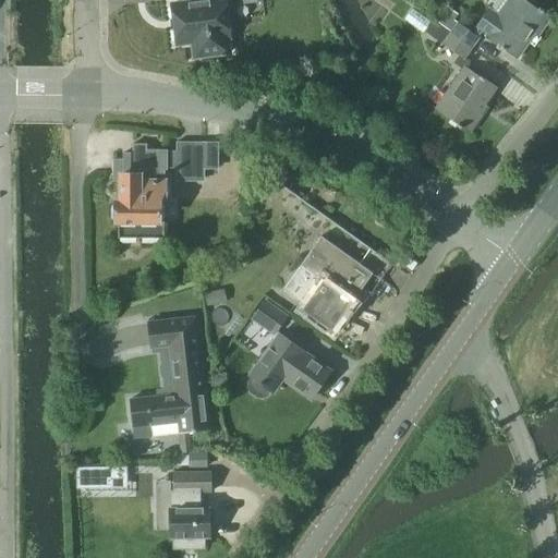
[(228,38),(231,38),(226,0),(211,0),(172,4),(174,20),(171,21),(172,29),(176,29),(177,45),(193,43),(195,58),(230,53),(228,38)]
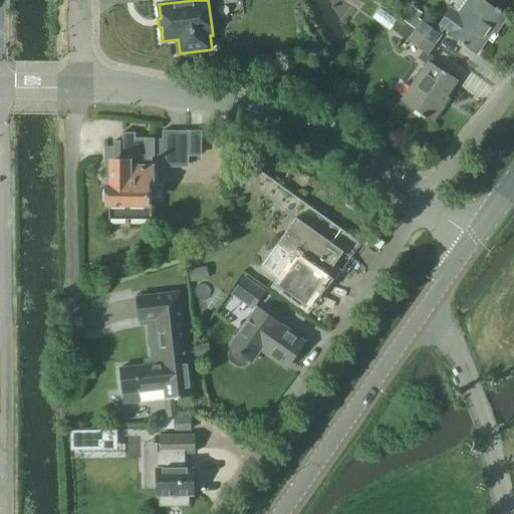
[(488,5),(491,0),(470,0),(460,16),(450,9),(438,25),(448,32),(447,33),(462,44),(461,45),(475,55),(492,31),(495,33),(507,17),(488,5)]
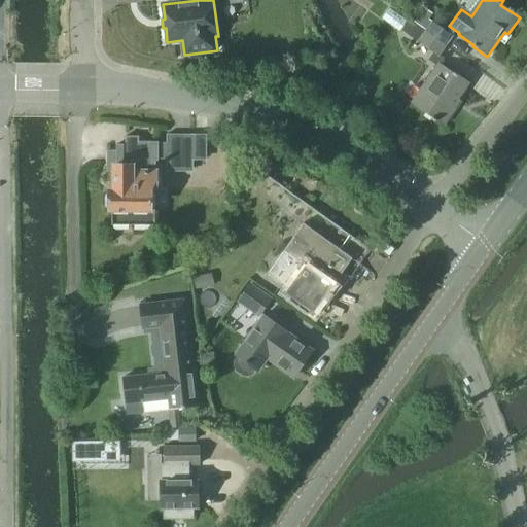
[(431,23),(415,10),(408,21),(425,32),(431,23)]
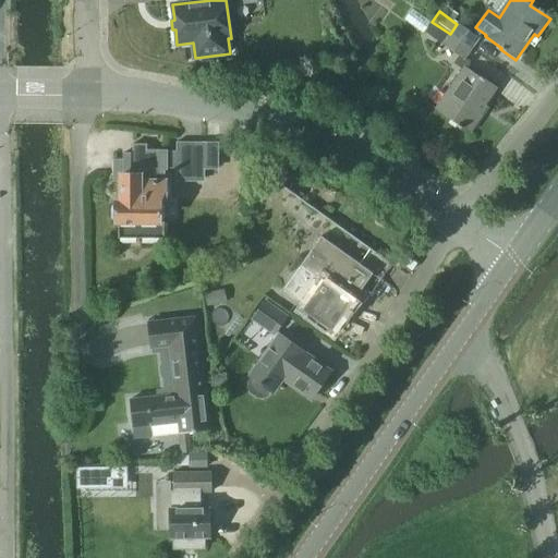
[(450,34),(432,22),(424,33),(443,45),(450,34)]
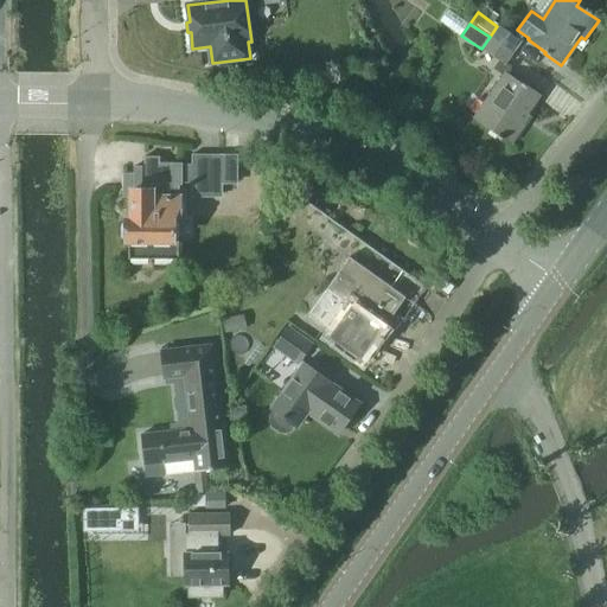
[(512,52),(519,42),(497,26),(490,37),(512,52)]
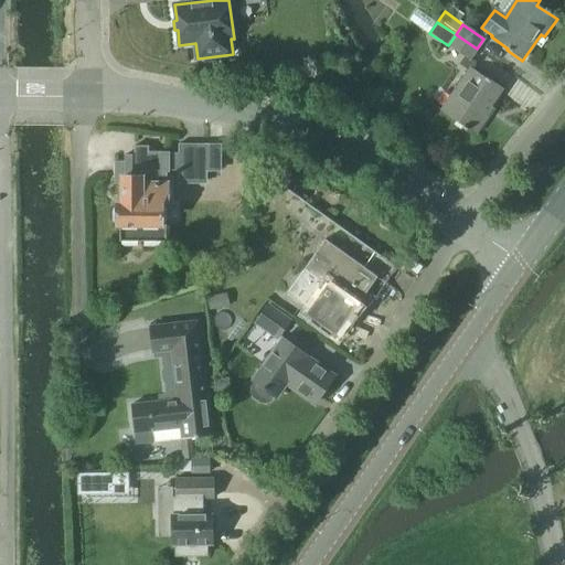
[(469,61),(477,49),(456,34),(448,45),(469,61)]
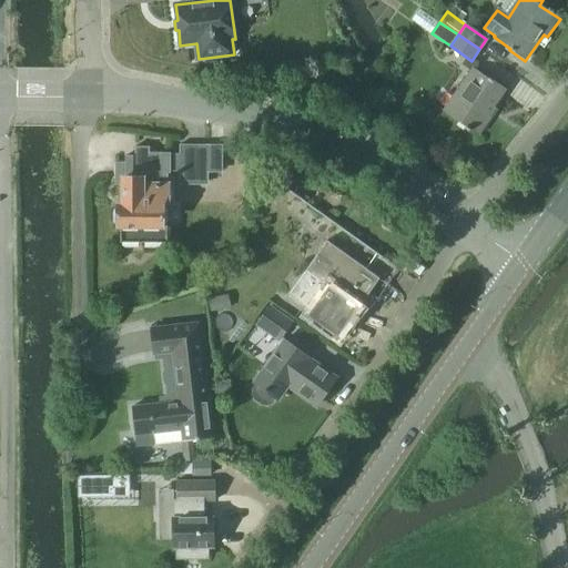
[(489,79),(488,80),(473,68),(442,111),(478,137),(490,119),(487,115),(505,90),(489,79)]
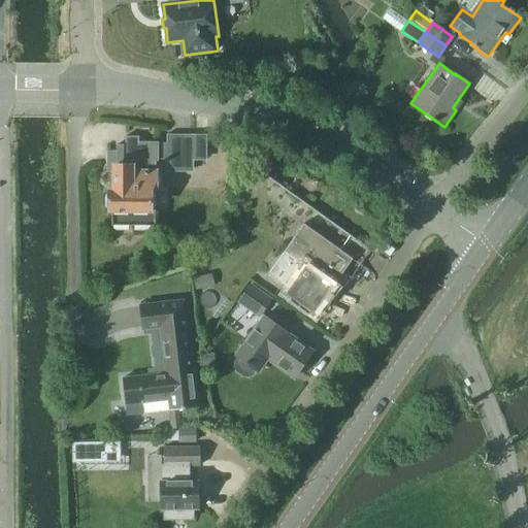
[(156,188),(156,162),(159,162),(159,160),(167,160),(167,161),(194,161),(195,136),(168,135),(168,143),(159,143),(159,142),(139,142),(139,136),(127,136),(127,145),(118,145),(118,151),(108,151),(108,172),(114,172),(114,192),(110,192),(110,194),(107,197),(107,206),(110,209),(110,210),(112,210),(112,226),(156,226),(156,210),(151,210),(151,188),(156,188)]
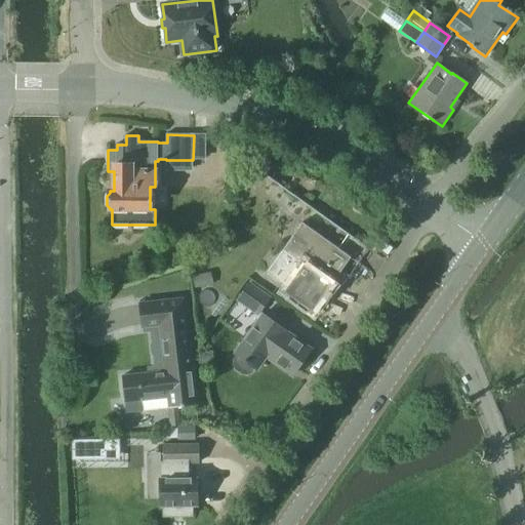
[(331,284),(351,258),(303,223),(267,273),(315,308),(322,297),(329,304),(339,290),(331,284)]
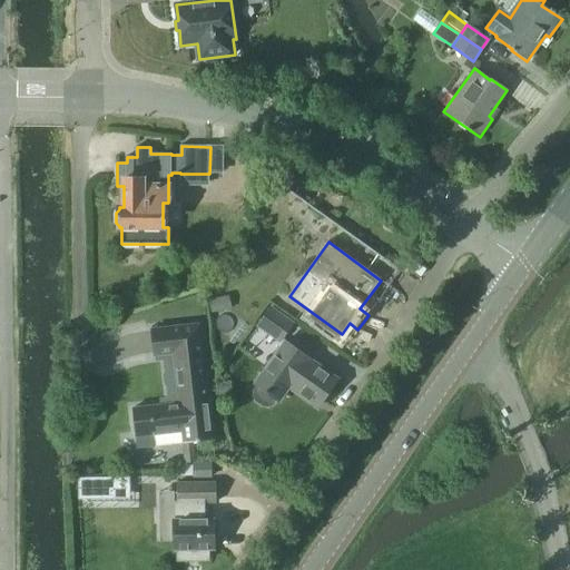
[(279,342),(293,324),(271,308),(257,326),(279,342)]
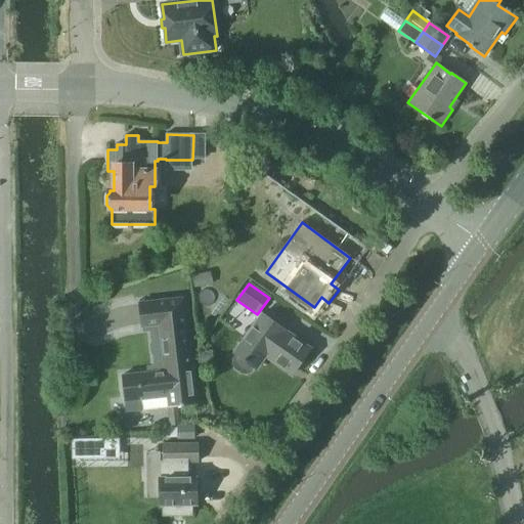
[(140,373),(121,375),(125,412),(143,410),(142,401),(166,398),(167,407),(168,407),(169,417),(170,426),(181,426),(180,416),(178,406),(197,404),(192,368),(195,368),(193,355),(186,298),(139,303),(141,326),(153,325),(157,359),(158,372),(140,373)]
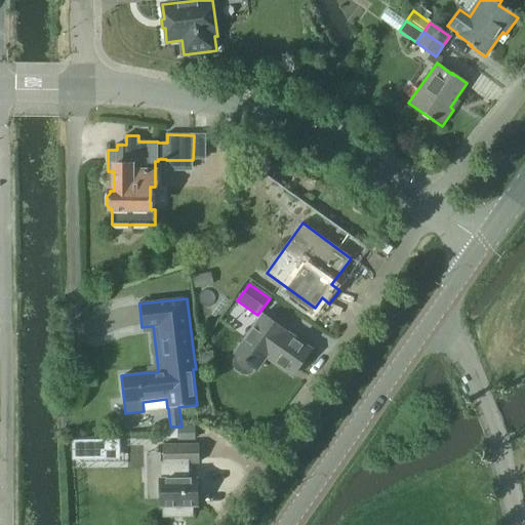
[(251,372),(254,368),(256,369),(270,351),(296,369),(311,349),(263,315),(235,354),(237,355),(234,360),(233,365),(236,369),(241,373),(246,374),(251,372)]
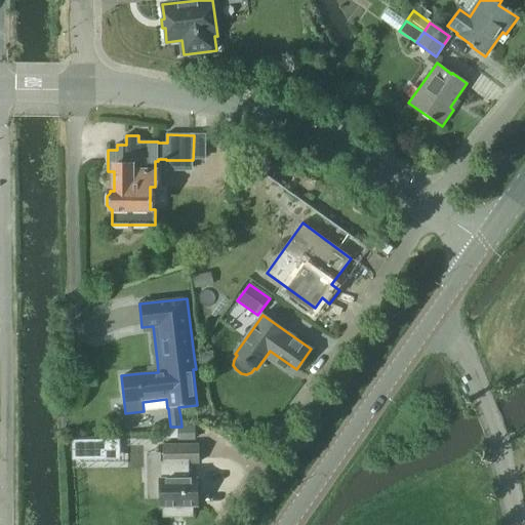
[(194,441),(193,427),(175,427),(175,441),(194,441)]
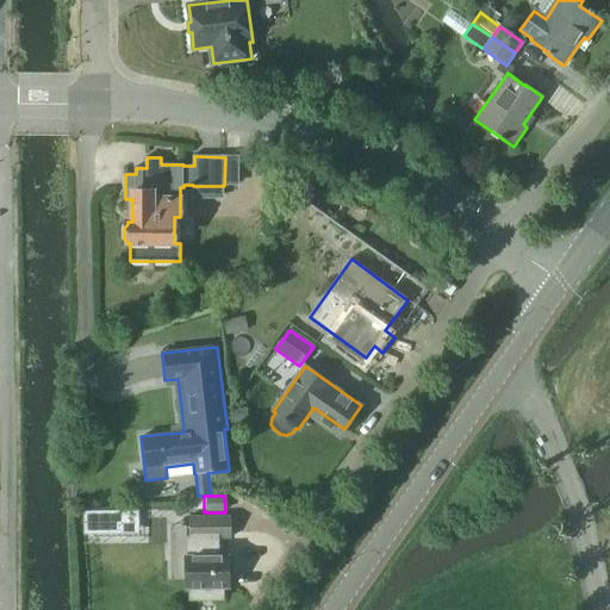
[(138,535),(138,511),(82,512),(82,535),(138,535)]
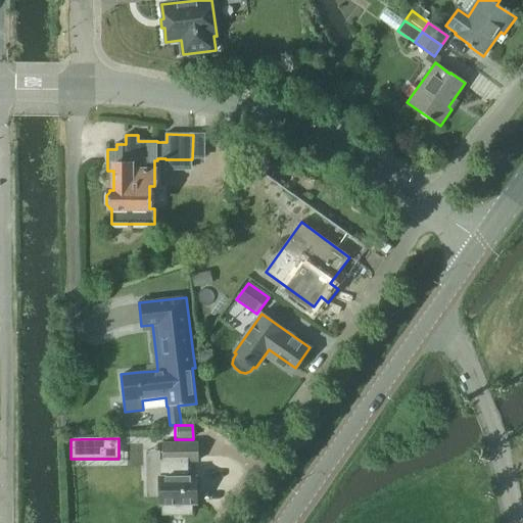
[(162,462),(159,462),(160,497),(160,505),(160,516),(192,515),(192,505),(196,505),(195,477),(187,477),(187,462),(198,462),(198,443),(162,443),(162,462)]
